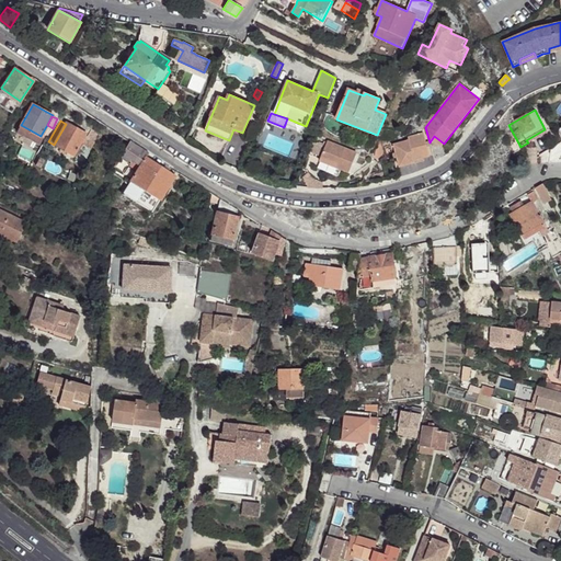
[(90,149),(99,134),(89,128),(87,134),(66,123),(66,124),(54,145),(73,155),(80,144),(90,149)]
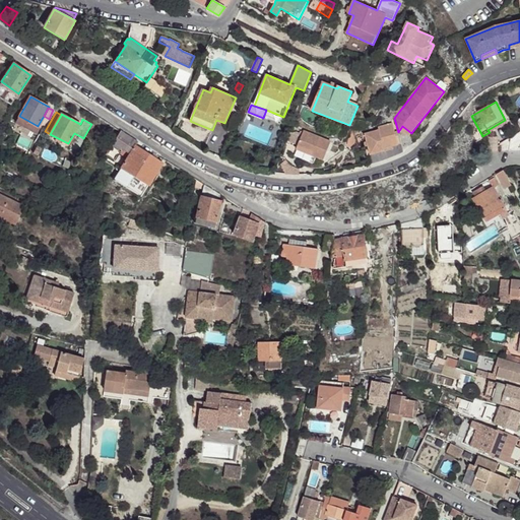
[(38,126),(19,116),(16,122),(37,134),(40,127),(38,126)]
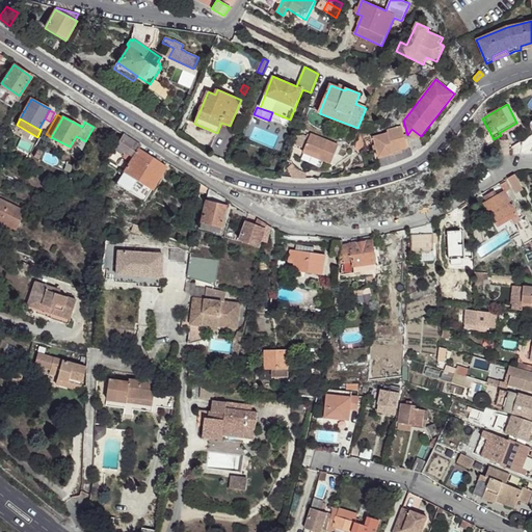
[(519,126),(516,123),(499,133),(501,135),(519,126)]
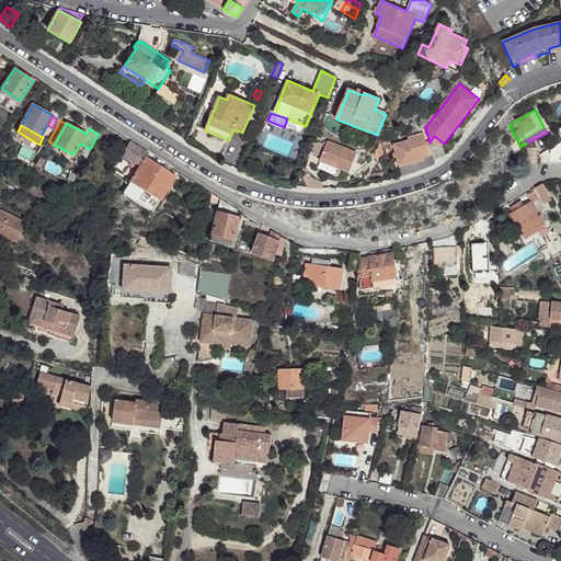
[(397,158),(400,167),(415,163),(414,160),(424,158),(430,157),(424,134),(408,137),(409,140),(393,145),(396,153),(397,158)]
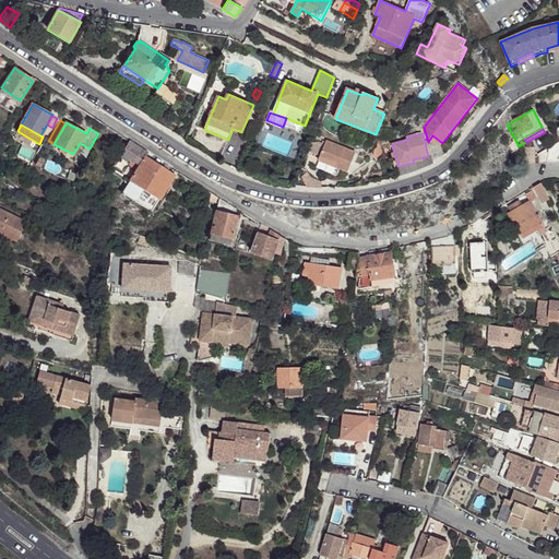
[(430,139),(439,146),(442,143),(432,135),(430,139)]
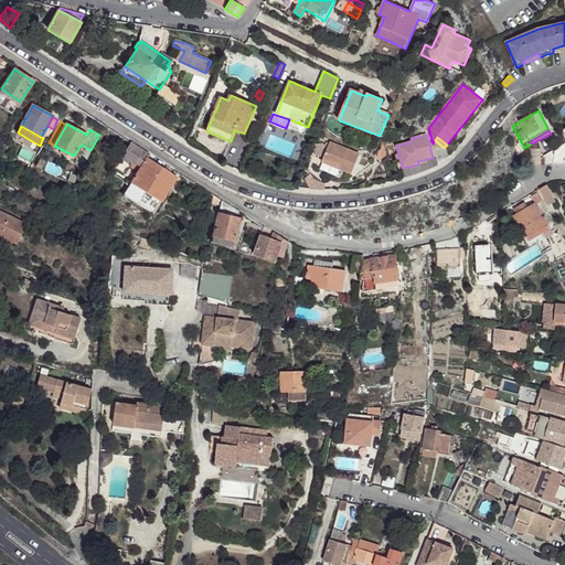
[(150,155),(130,142),(120,158),(131,164),(130,167),(137,173),(130,183),(124,194),(153,214),(177,177),(148,158),(150,155)]
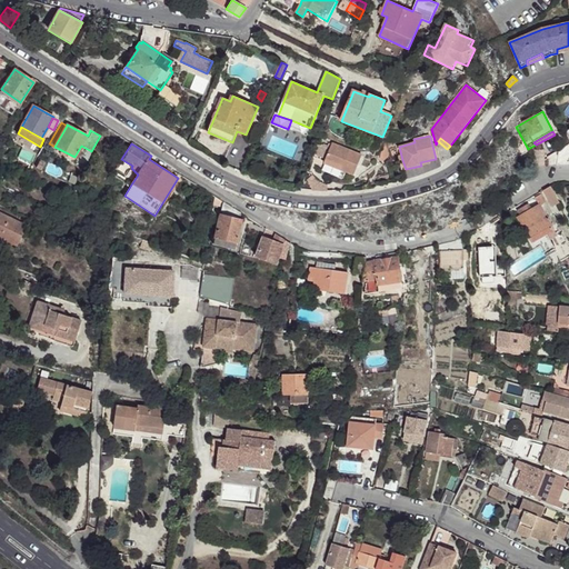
[(326,159),(325,163),(355,176),(362,156),(332,143),(330,149),(326,159)]
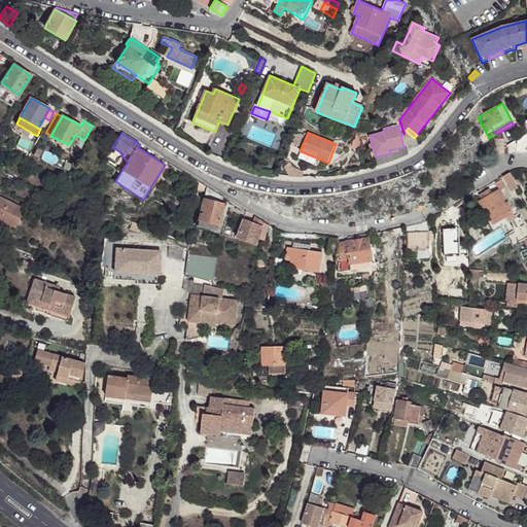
[(293,134),(290,143),(302,147),(306,138),(293,134)]
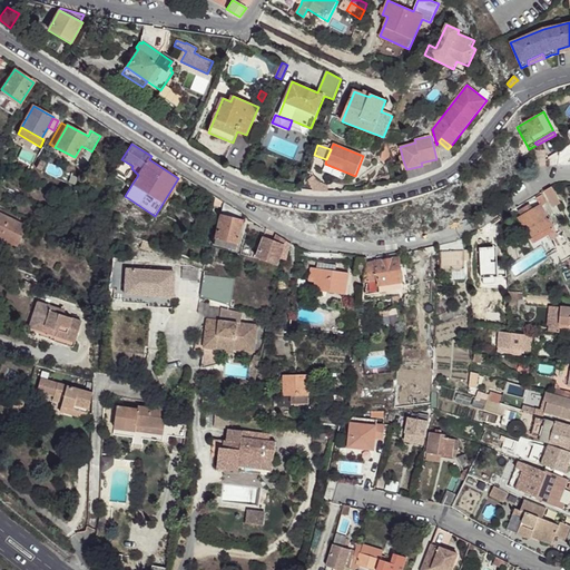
[(91,151),(81,146),(75,157),(86,163),(91,151)]
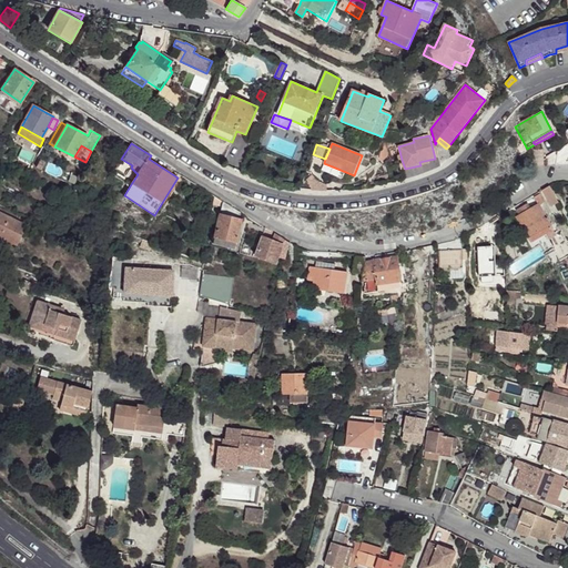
[(378,159),(381,161),(388,155),(387,149),(381,148),(378,159)]
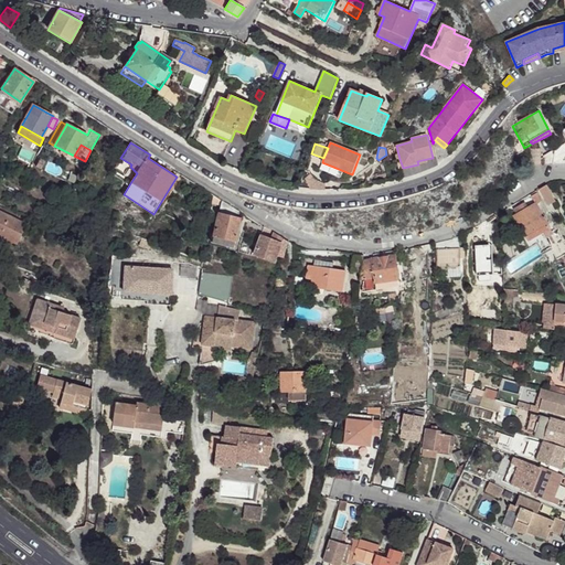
[(542,166),(541,148),(530,149),(530,166),(542,166)]
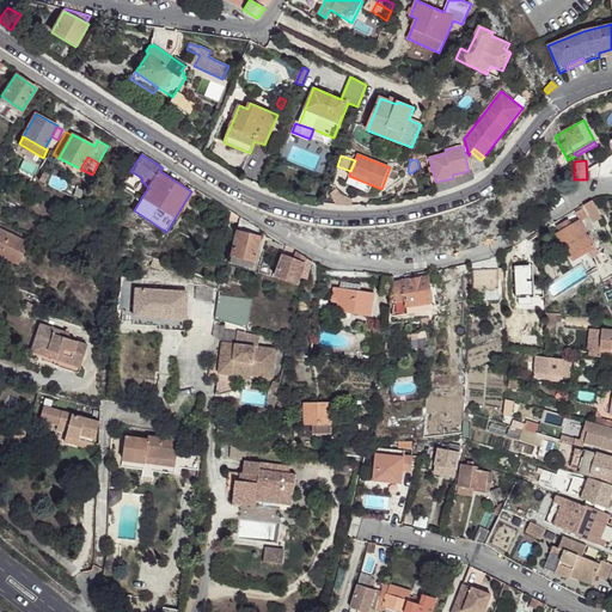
[(49,172),(44,170),(40,181),(44,183),(49,172)]
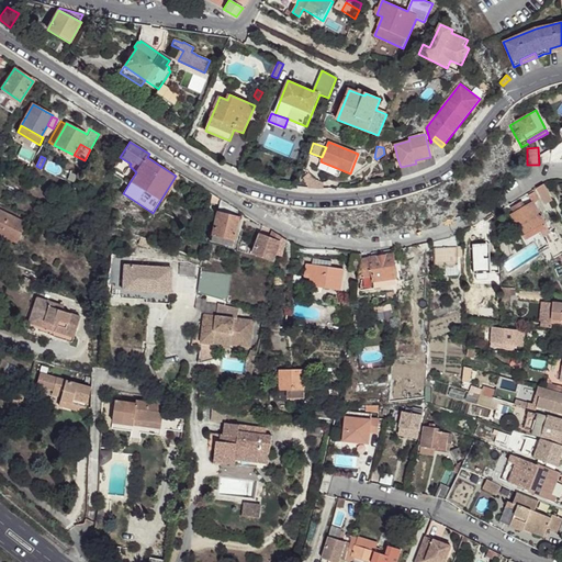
[(308,182),(308,188),(324,189),(324,183),(315,179),(311,176),(310,173),(303,178),(305,181),(308,182)]
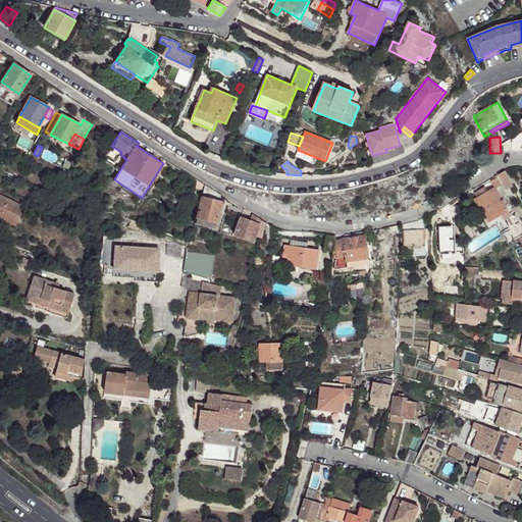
[(499,175),(506,189),(513,186),(505,171),(499,175)]
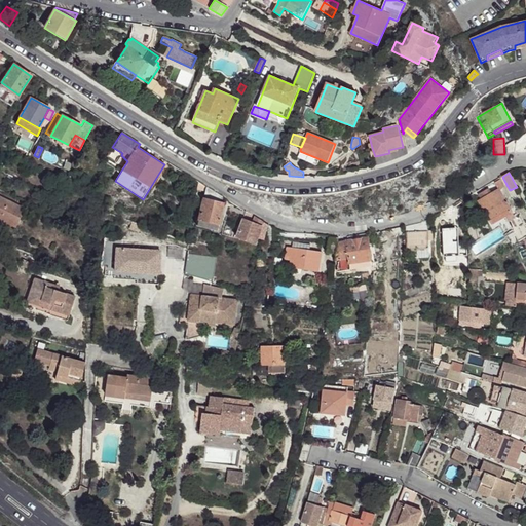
[(494,183),(499,190),(504,187),(500,180),(494,183)]
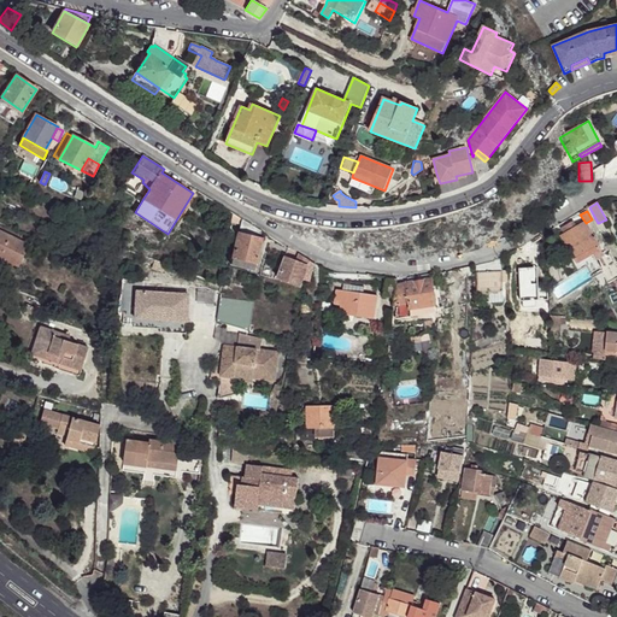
[(242,218),(239,234),(262,239),(263,231),(242,218)]
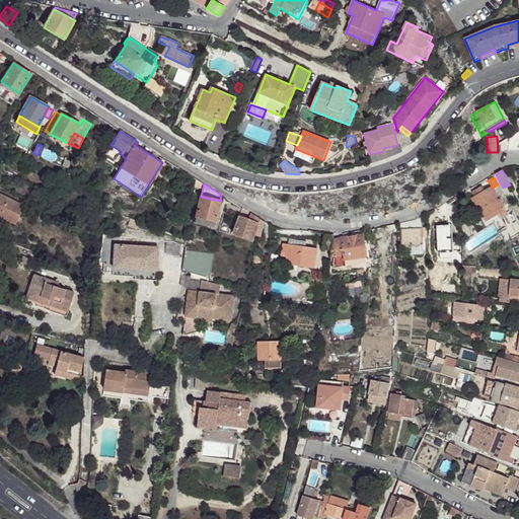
[(472,193),(475,198),(487,192),(484,187),(472,193)]
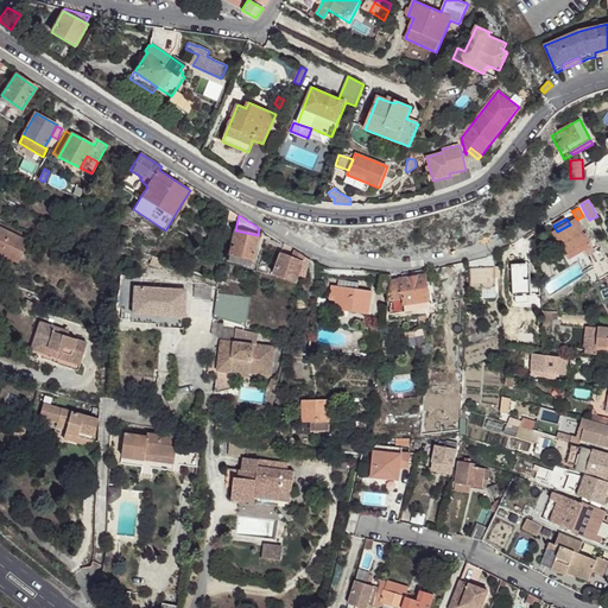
[(570,225),(557,232),(555,234),(569,259),(591,246),(589,241),(590,241),(577,220),(570,225)]
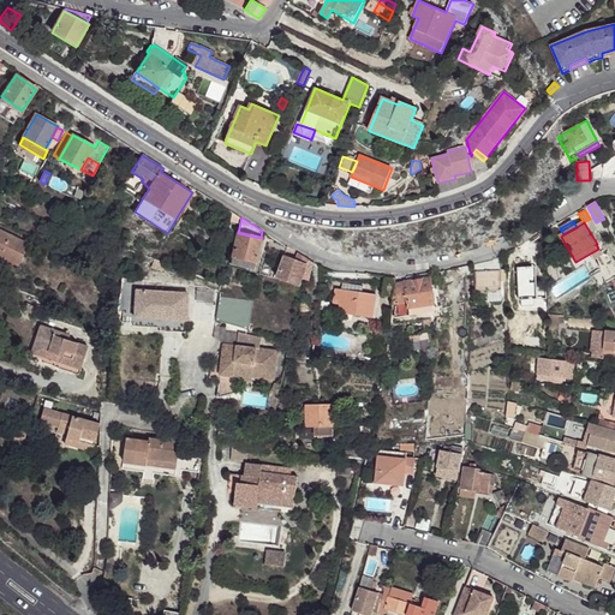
[(0,256),(18,266),(29,242),(0,227),(0,256)]
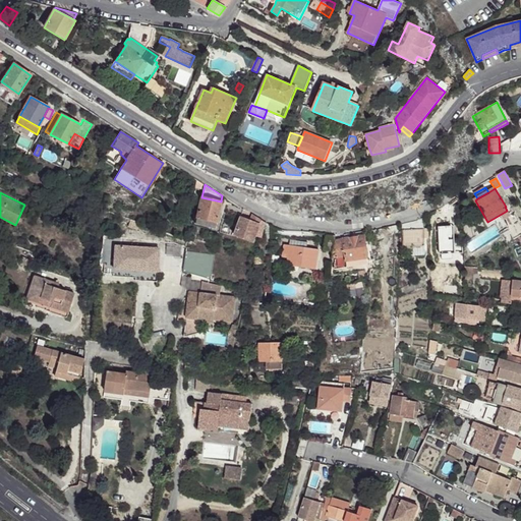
[(180,197),(178,206),(188,209),(191,201),(180,197)]
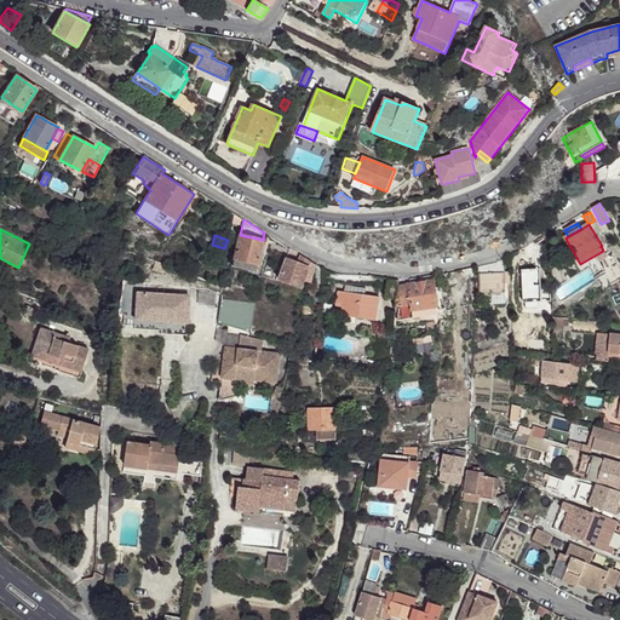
[(257,264),(263,240),(240,235),(234,258),(257,264)]
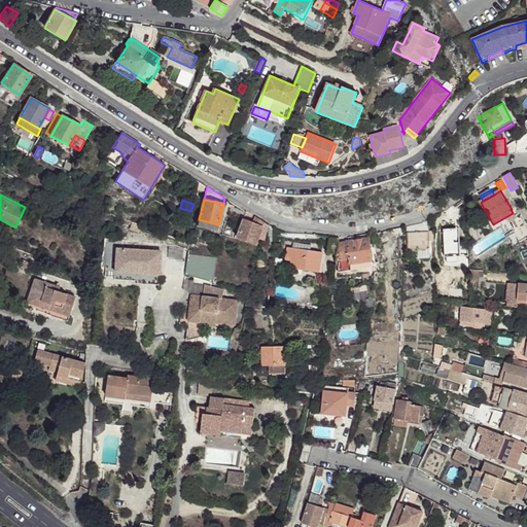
[(526,226),(526,227),(520,215),(508,221),(519,241),(524,239),(526,245),(526,226)]
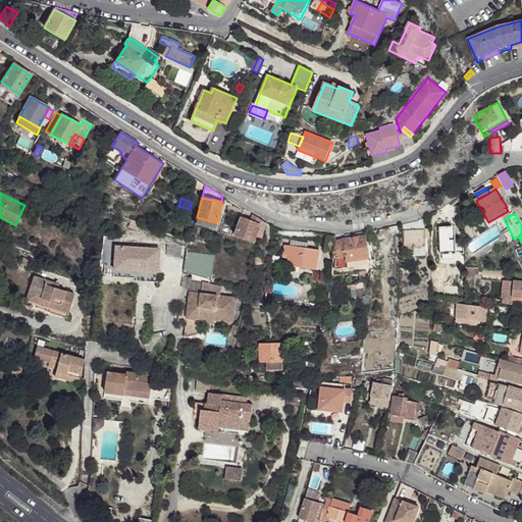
[(261,224),(257,237),(262,239),(266,222),(253,214),(250,220),(261,224)]
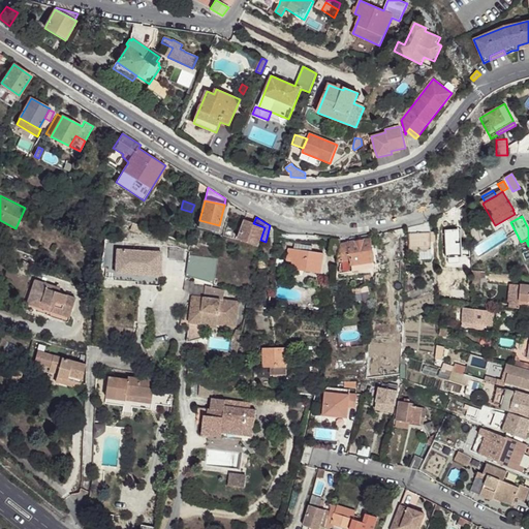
[(219,225),(199,220),(197,226),(218,231),(219,225)]
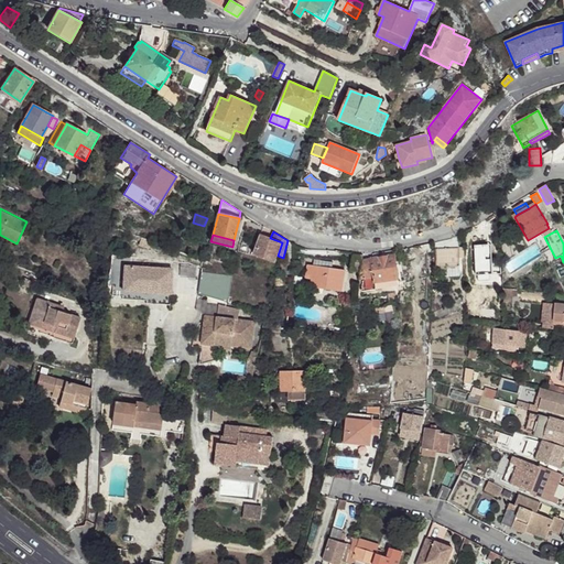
[(270,238),(261,235),(255,256),(274,263),(278,256),(282,242),(270,238)]
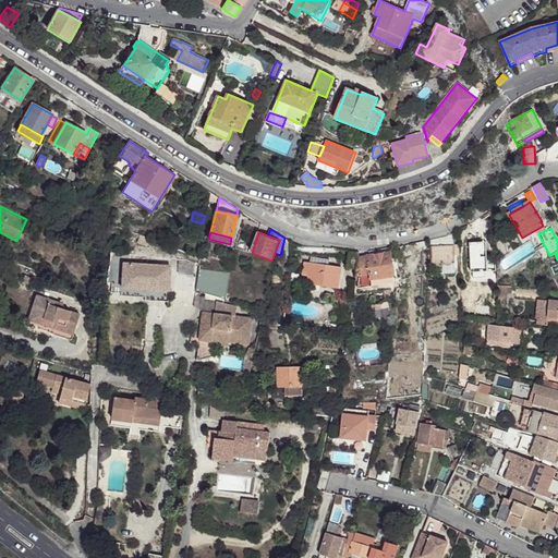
[(485,240),(469,242),(470,271),(496,271),(495,258),(486,258),(485,240)]
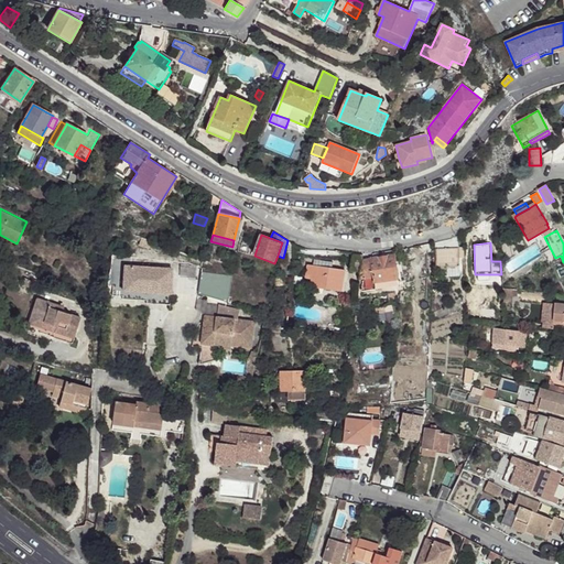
[(459,258),(458,248),(438,249),(436,249),(437,268),(445,267),(459,266),(459,258)]
